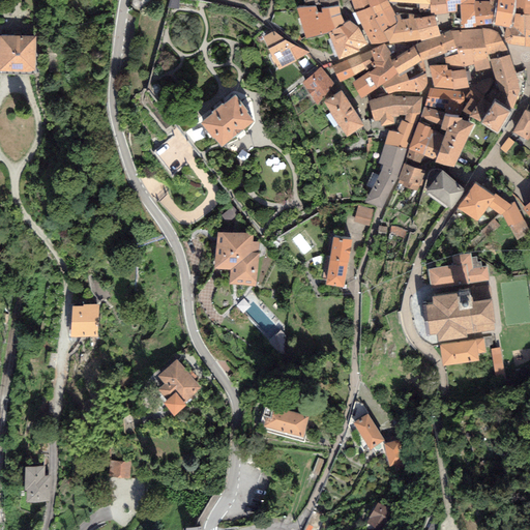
[(352,0),(373,43),(416,42),(440,35),(434,17),(395,17),(386,0),(352,0)]
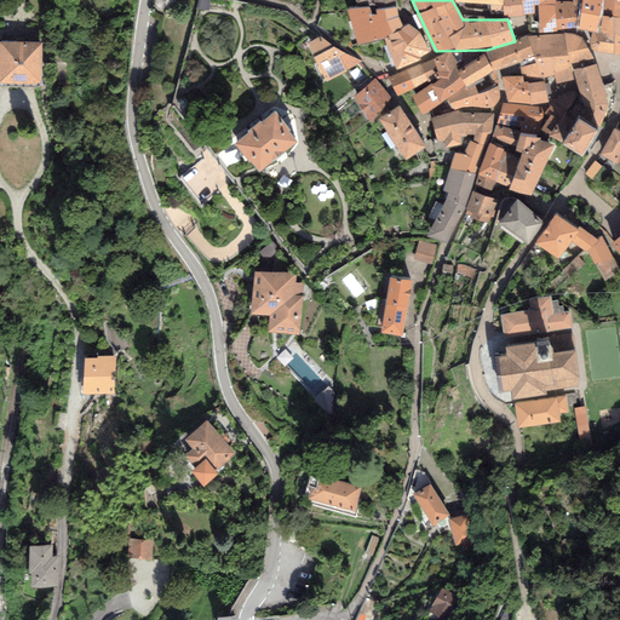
[(457,0),(458,4),(492,3),(492,17),(518,16),(517,0),(457,0)]
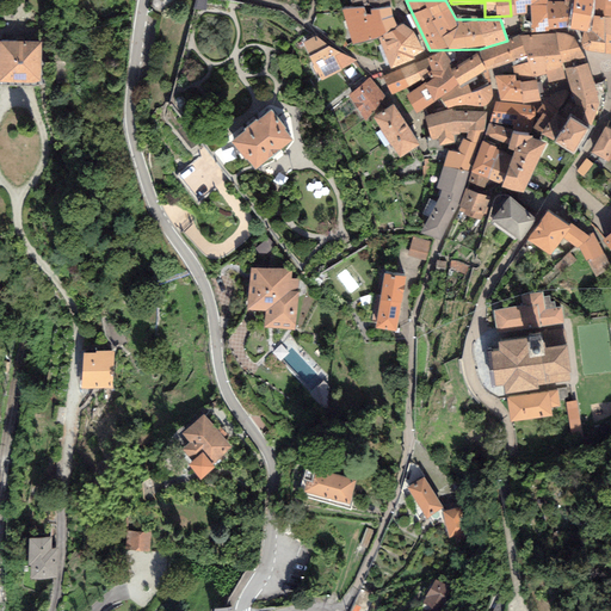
[(510,0),(511,16),(526,14),(526,5),(532,5),(532,23),(523,23),(523,34),(550,30),(549,0),(510,0)]
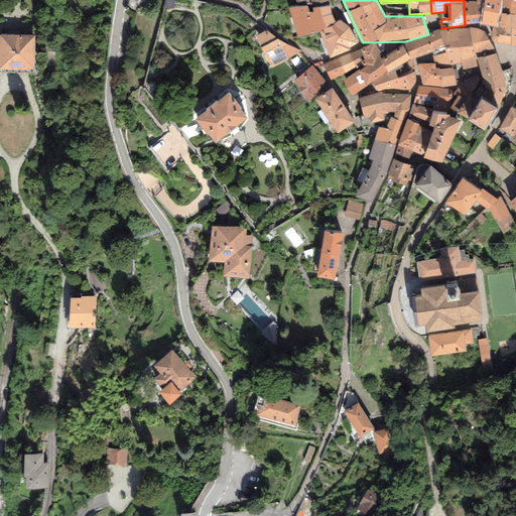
[(464,0),(465,25),(484,22),(487,25),(497,25),(499,0),(464,0)]
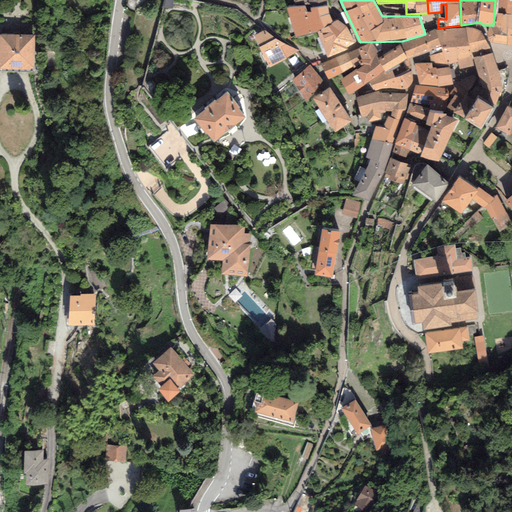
[(511,0),(498,0),(499,12),(511,13),(511,0)]
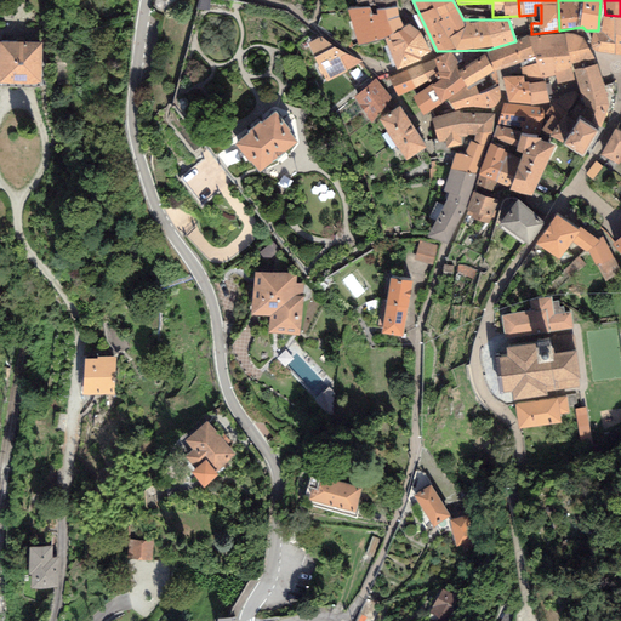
[(210,4),(198,3),(197,17),(209,18),(210,4)]
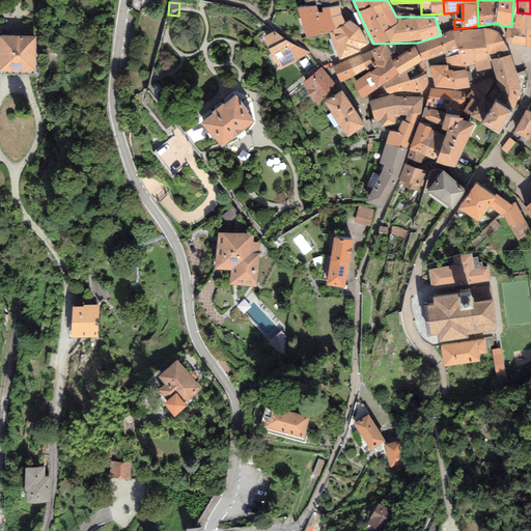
[(317,6),(298,7),(308,39),(331,32),(346,26),(340,6),(323,7),(324,12),(317,12),(317,6)]
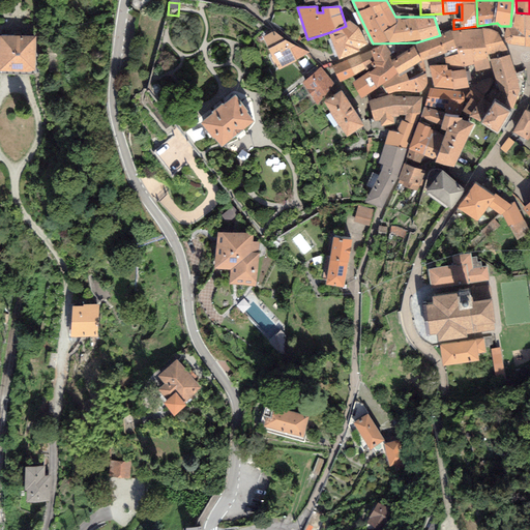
[(529,13),(517,12),(516,28),(508,28),(507,42),(529,46),(529,13)]
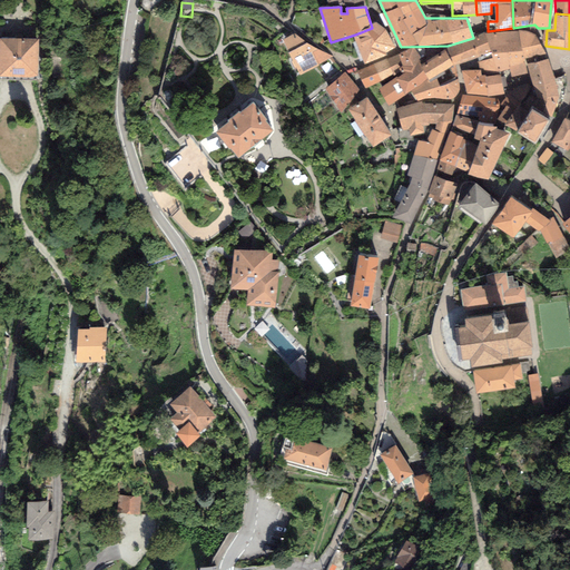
[(372,28),(355,35),(366,62),(395,48),(380,25),(372,28)]
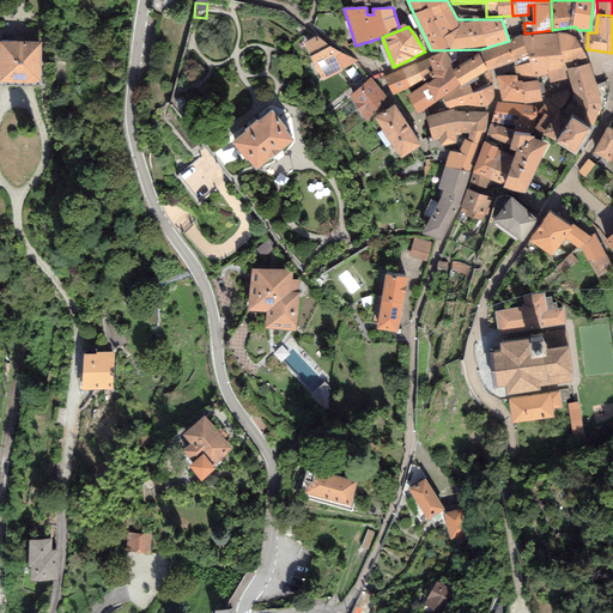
[(570,37),(533,40),(538,74),(550,72),(551,83),(570,79),(566,70),(587,64),(578,47),(570,37)]
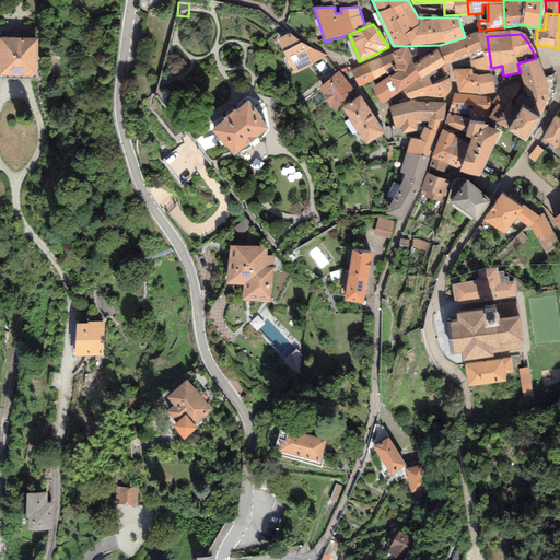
[(288,35),(279,39),(296,72),(325,57),(288,35)]
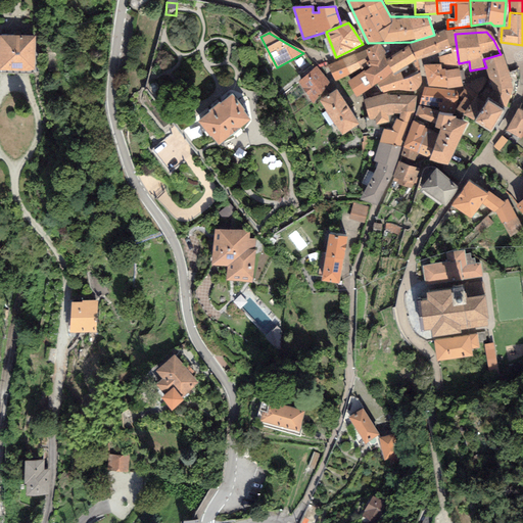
[(443,35),(411,48),(416,61),(439,53),(440,66),(459,63),(455,34),(443,35)]
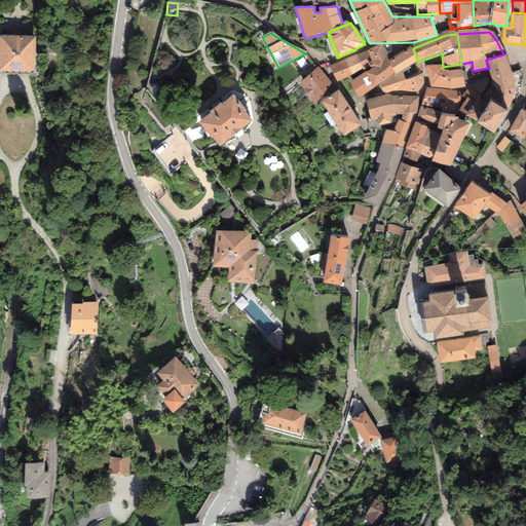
[(35,37),(3,37),(3,69),(34,70),(35,37)]
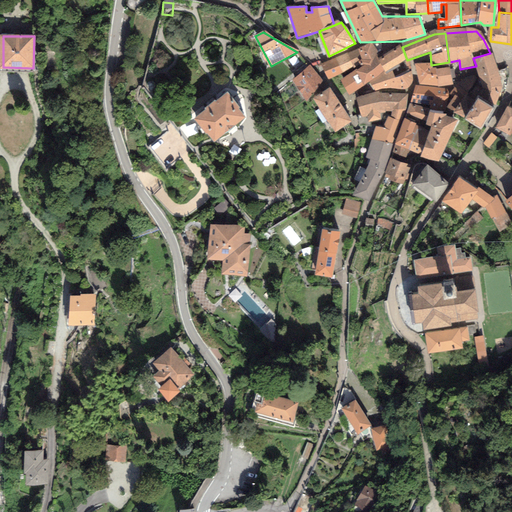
[(357,50),(362,62),(365,68),(346,80),(352,91),(372,80),(390,72),(400,68),(399,64),(407,60),(402,47),(383,59),(378,53),(383,50),(381,46),(367,47),(357,50)]
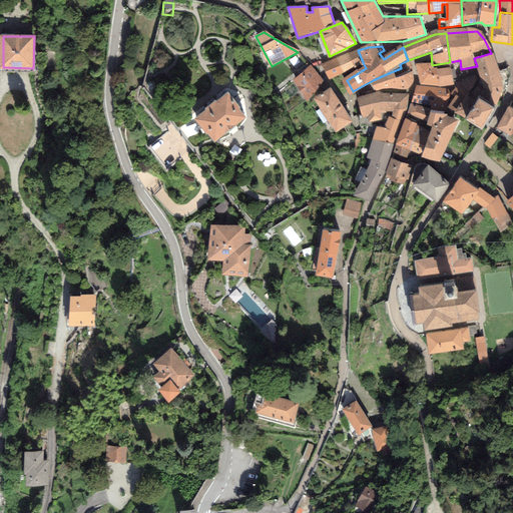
[(358,50),(325,64),(331,77),(363,62),(358,50)]
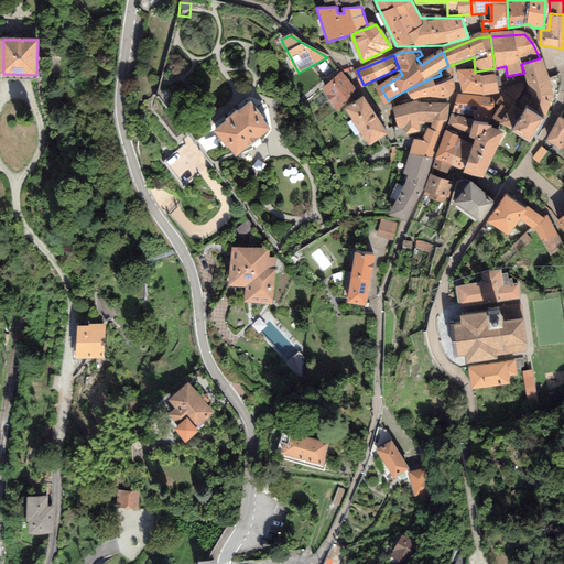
[(540,58),(521,64),(524,73),(527,79),(532,99),(531,101),(528,106),(544,117),(551,100),(549,88),(545,74),(540,58)]
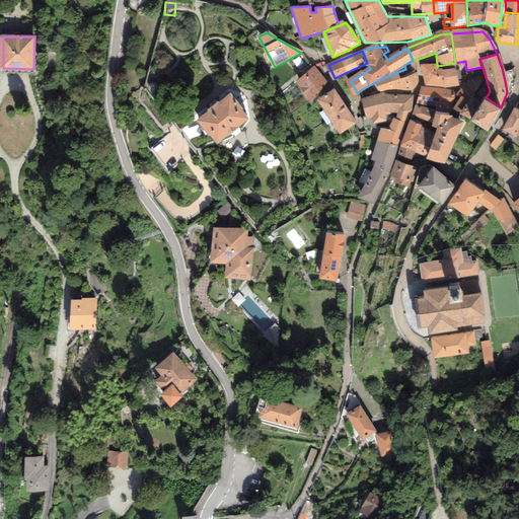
[(437,66),(425,67),(428,86),(458,84),(455,63),(437,66)]
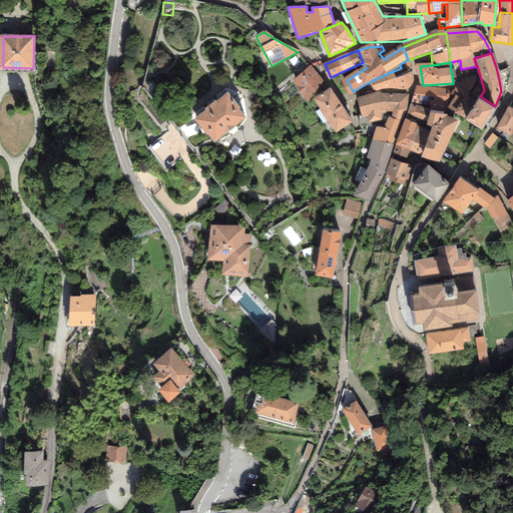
[(322,82),(311,68),(294,81),(308,99),(322,82)]
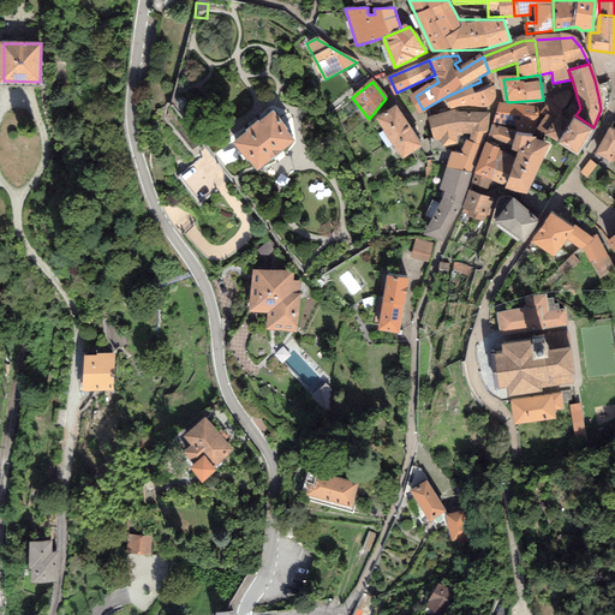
[(473,96),(469,87),(447,96),(453,106),(488,103),(493,91),(473,96)]
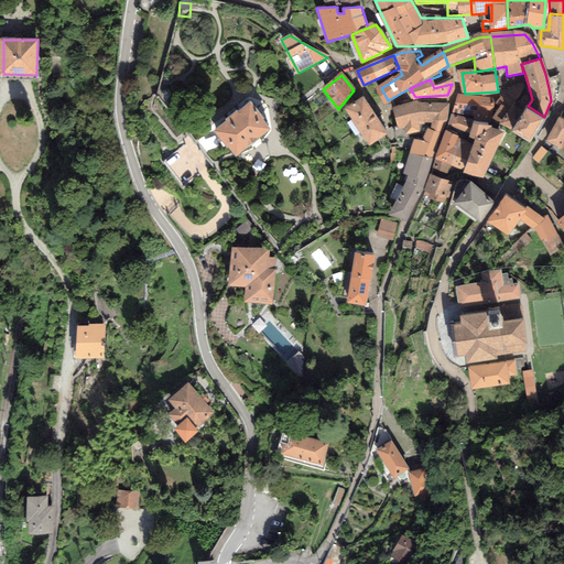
[(496,118),(512,130),(528,106),(531,101),(524,97),(524,87),(517,88),(507,94),(499,104),(505,107),(496,118)]
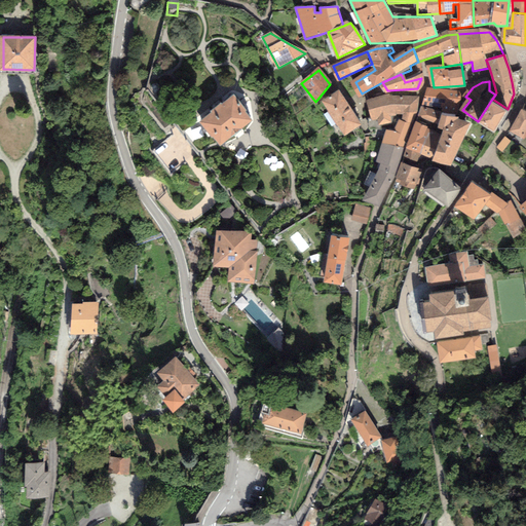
[(339,90),(323,102),(344,136),(362,124),(339,90)]
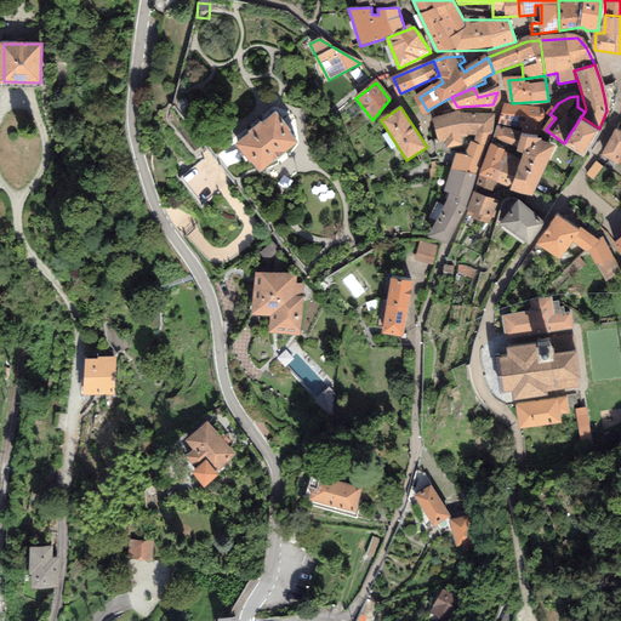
[(543,112),(506,107),(500,127),(495,140),(523,151),(519,161),(493,146),(479,184),(491,189),(496,177),(531,193),(553,148),(537,141),(543,112)]
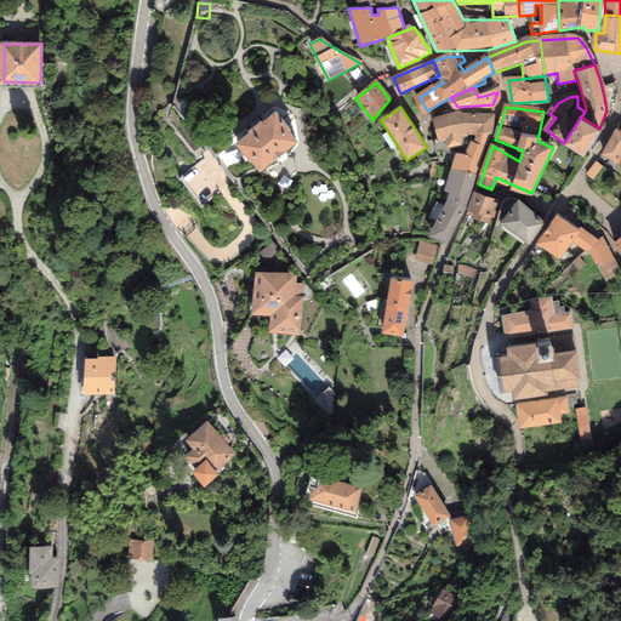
[(457,112),(433,118),(436,155),(451,155),(451,148),(463,148),(468,137),(476,137),(466,155),(457,157),(453,167),(476,175),(493,132),(493,114),(457,112)]
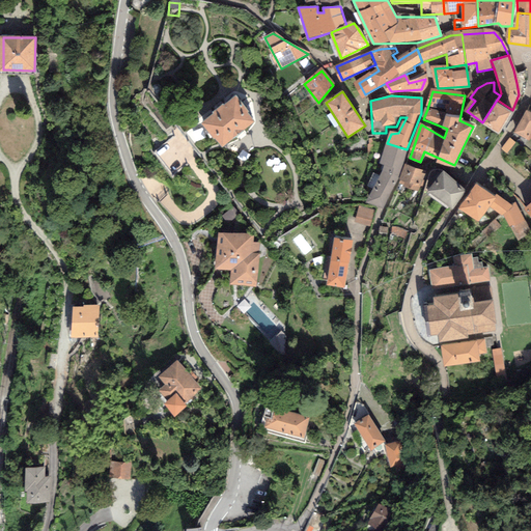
[(236,98),(204,122),(222,145),(254,120),(236,98)]
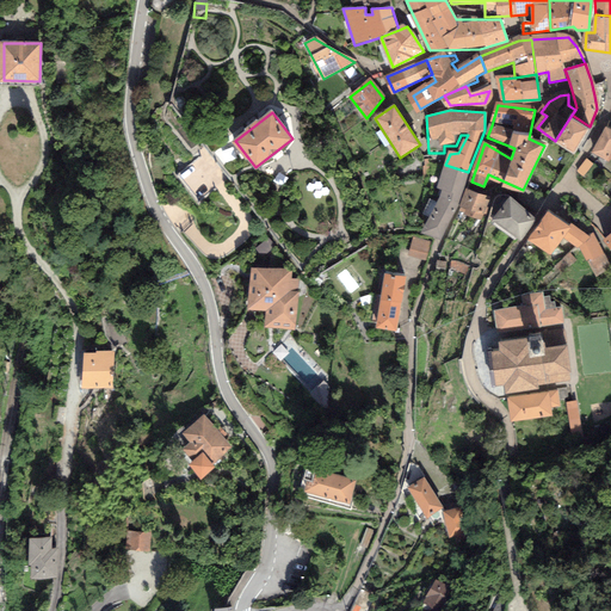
[(590,127),(572,115),(555,141),(573,153),(590,127)]
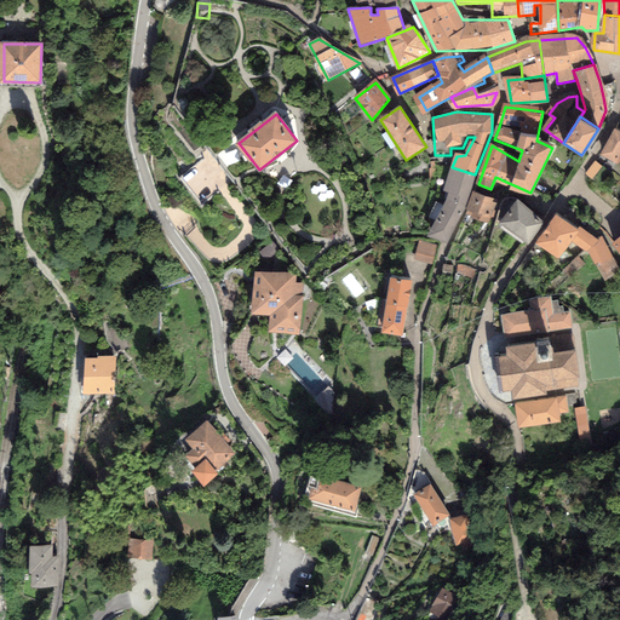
[(619,154),(619,136),(615,133),(604,155),(618,161),(619,154)]
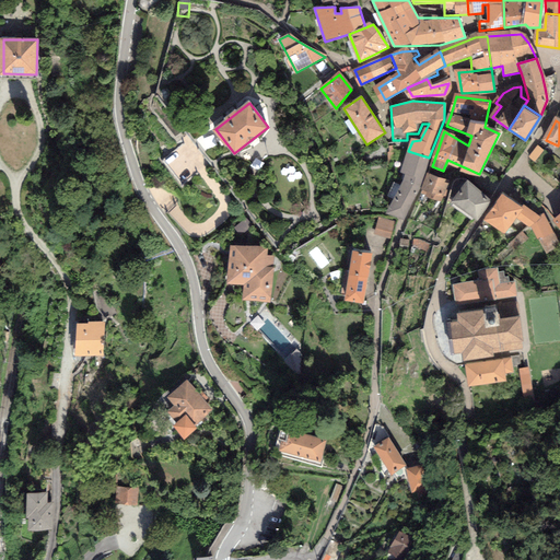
[(545,152),(538,147),(528,159),(535,164),(545,152)]
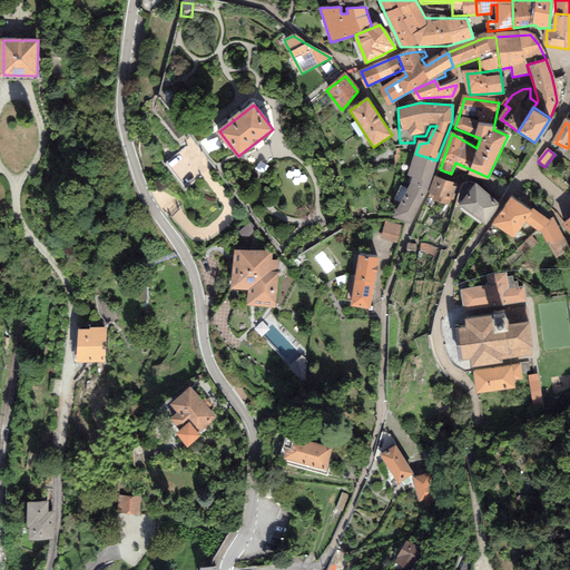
[(412,223),(436,160),(415,154),(408,176),(413,177),(394,215),(412,223)]
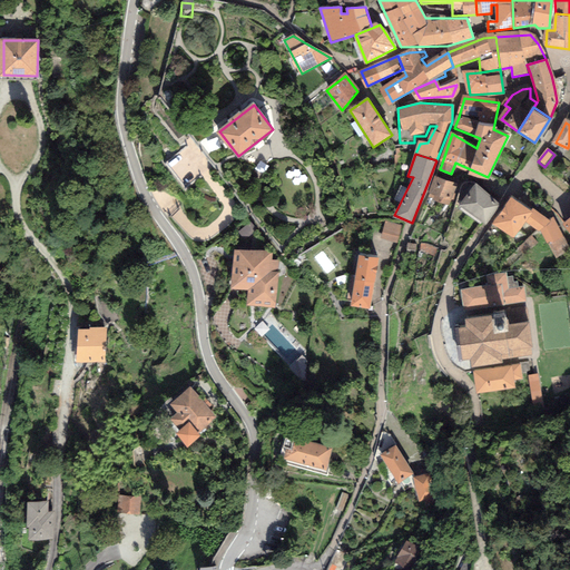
[(460,186),(435,176),(429,194),(434,196),(432,200),(450,208),(460,186)]
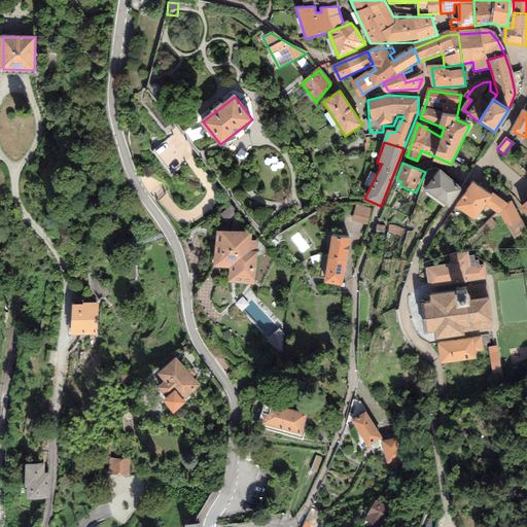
[(460,189),(442,174),(428,190),(448,206),(460,189)]
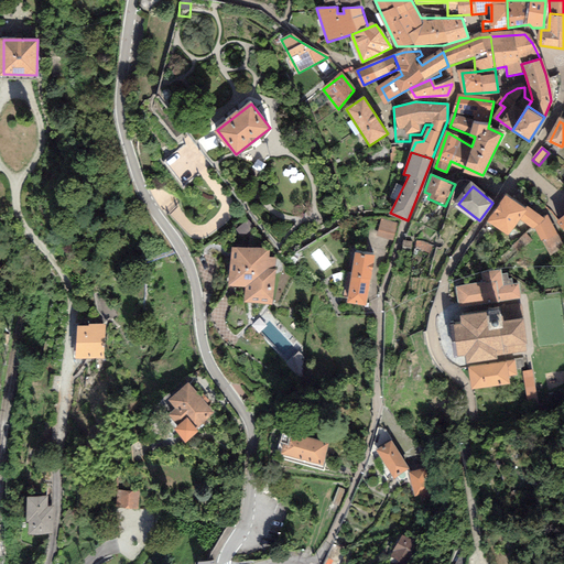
[(524,209),(506,196),(488,221),(507,235),(519,218),(524,209)]
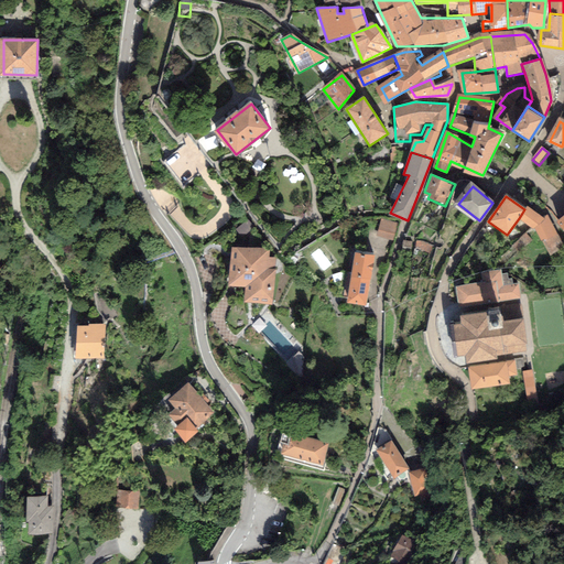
[(528,209),(524,209),(519,218),(533,227),(541,241),(544,241),(551,252),(561,247),(546,219),(543,221),(528,209)]
